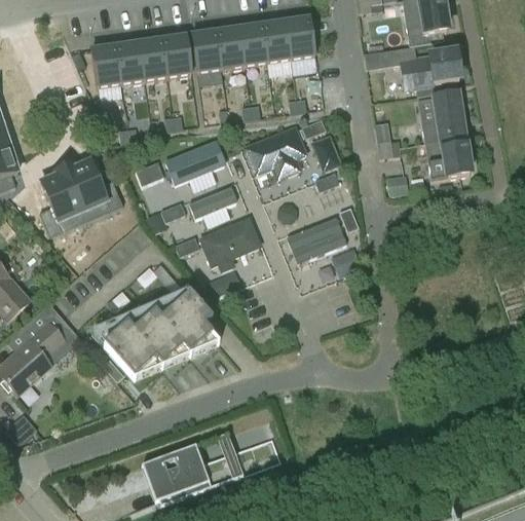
[(421,19),(405,22),(408,38),(446,32),(441,0),(418,0),(421,19)]
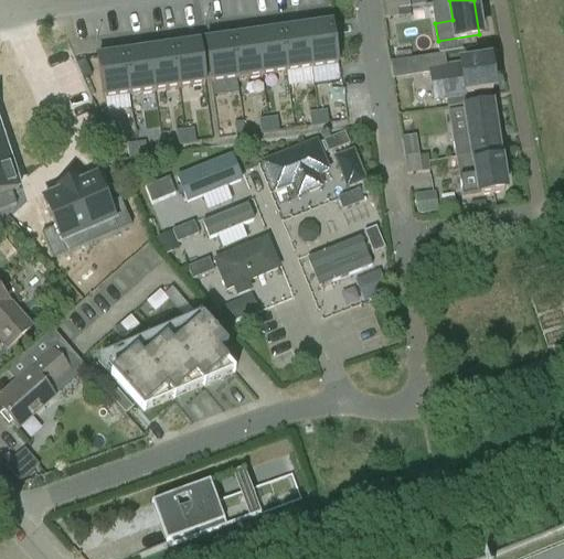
[(397,6),(383,8),(384,17),(398,14),(397,6)]
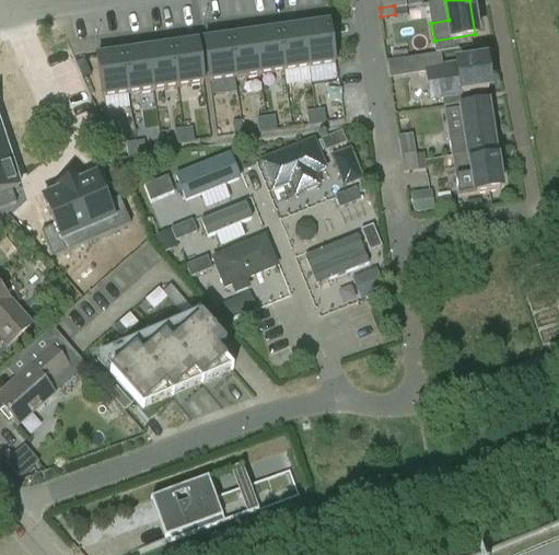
[(303,24),(309,66),(335,62),(329,20),(303,24)]
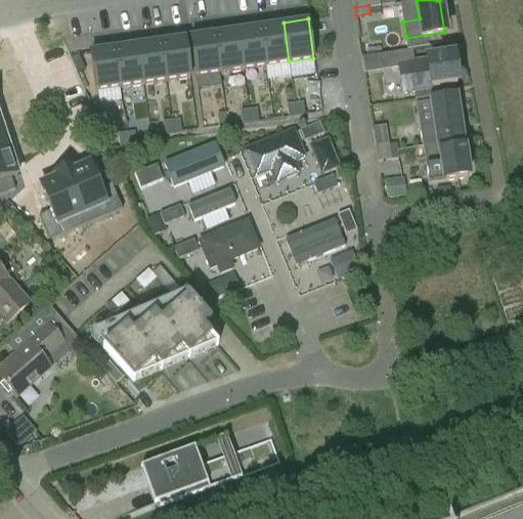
[(289,61),(284,23),(260,26),(266,65),(289,61)]
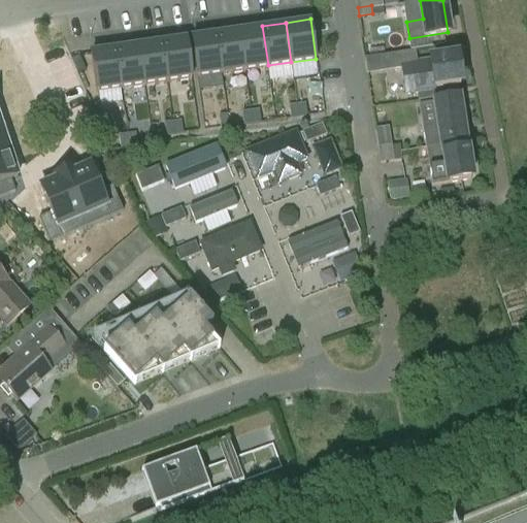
[(268,65),(262,26),(239,29),(244,69),(268,65)]
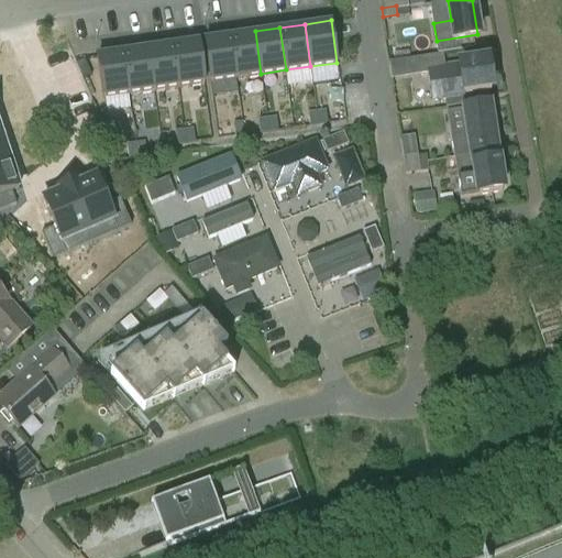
[(255,31),(230,34),(237,77),(261,74),(255,31)]
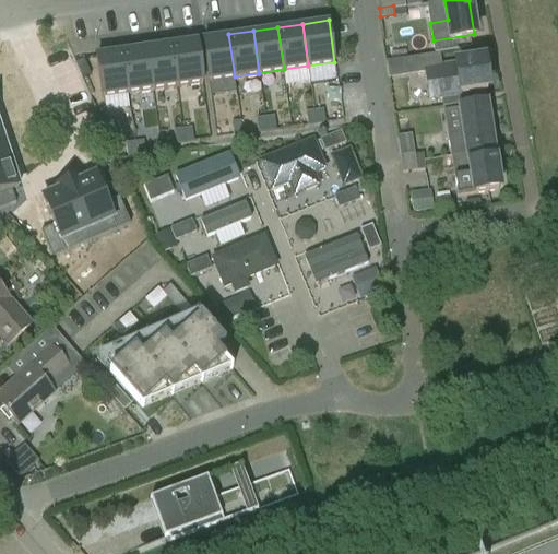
[(235,77),(228,34),(204,37),(203,38),(209,80),(235,77)]
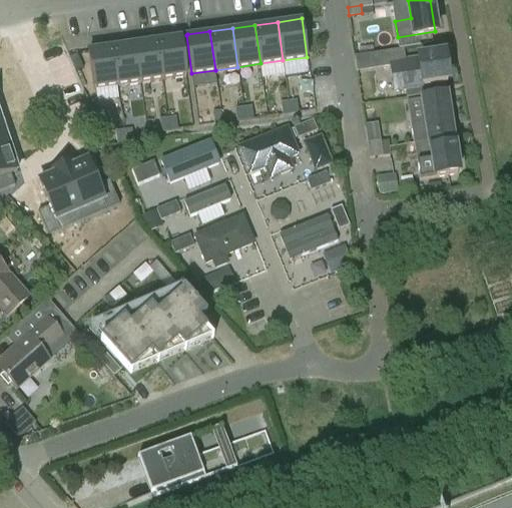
[(157,39),(162,77),(186,74),(180,35),(157,39)]
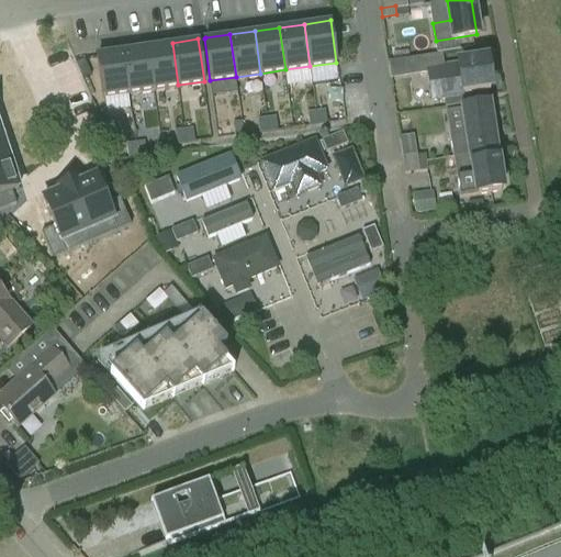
[(178,85),(172,43),(147,46),(154,89),(178,85)]
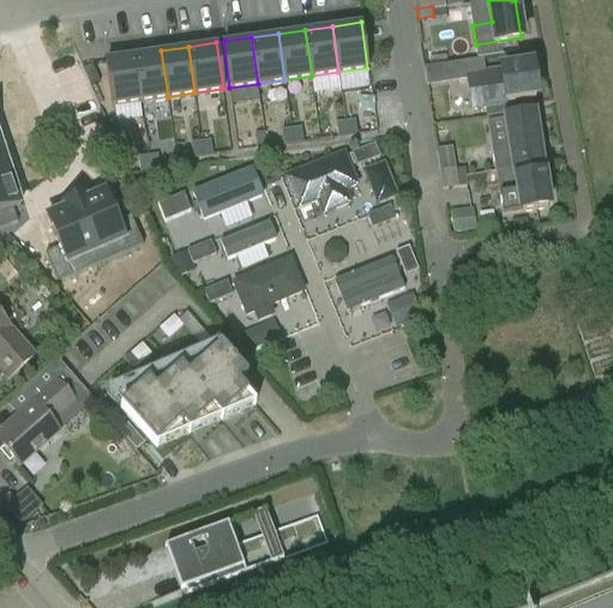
[(168,97),(161,50),(134,54),(140,101),(168,97)]
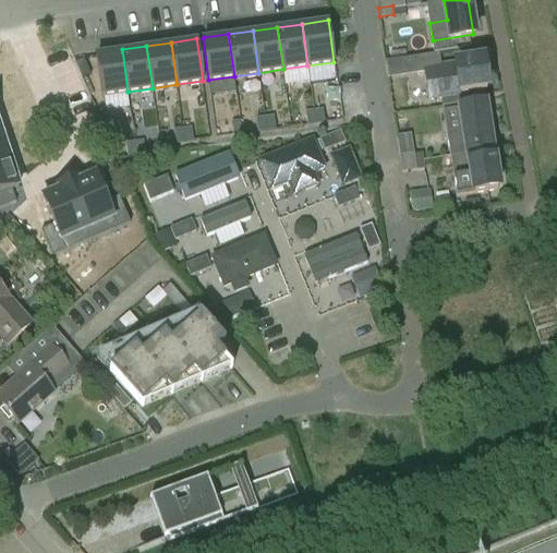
[(128,92),(122,49),(96,53),(103,95),(128,92)]
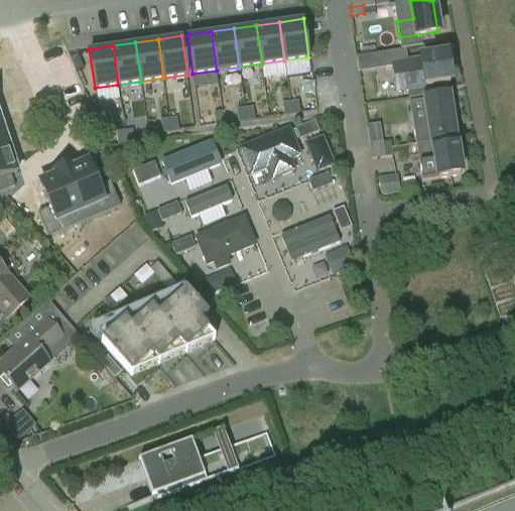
[(406,46),(382,50),(385,66),(394,65),(398,87),(451,79),(446,54),(408,60),(406,46)]
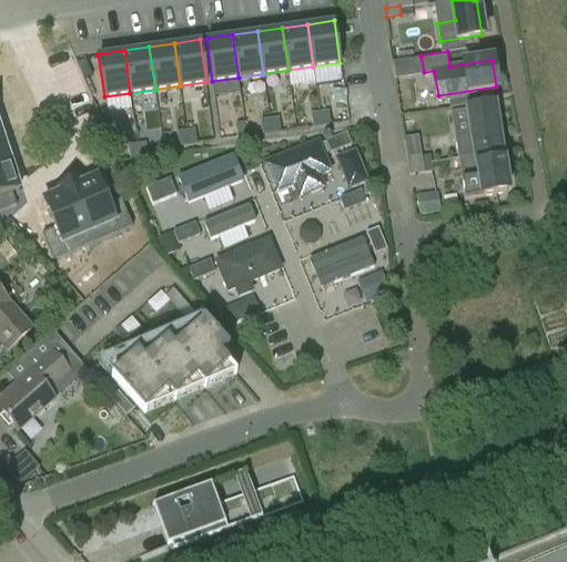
[(475,150),(499,146),(493,102),(468,106),(473,133),(457,136),(461,152),(475,150)]
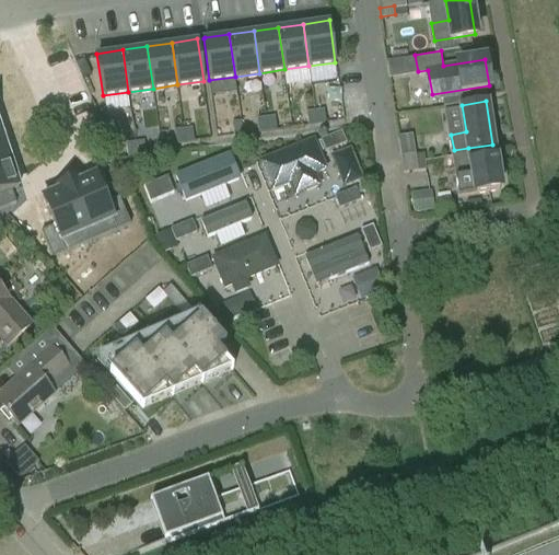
[(315,108),(317,122),(326,120),(324,107),(315,108)]
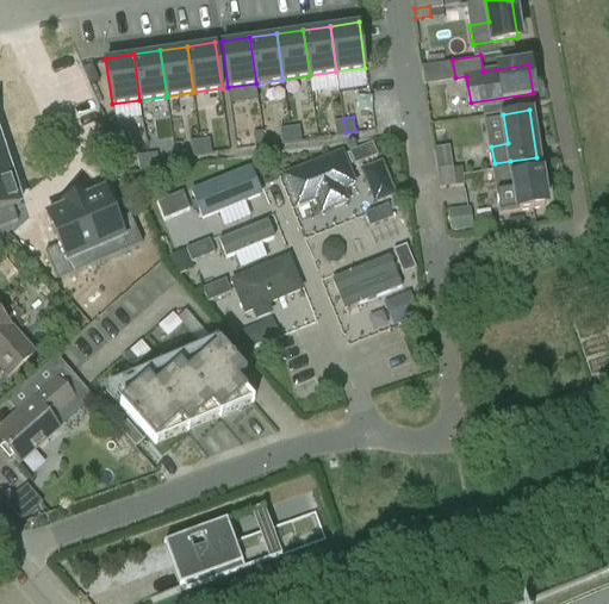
[(346,132),(343,118),(334,119),(336,134),(346,132)]
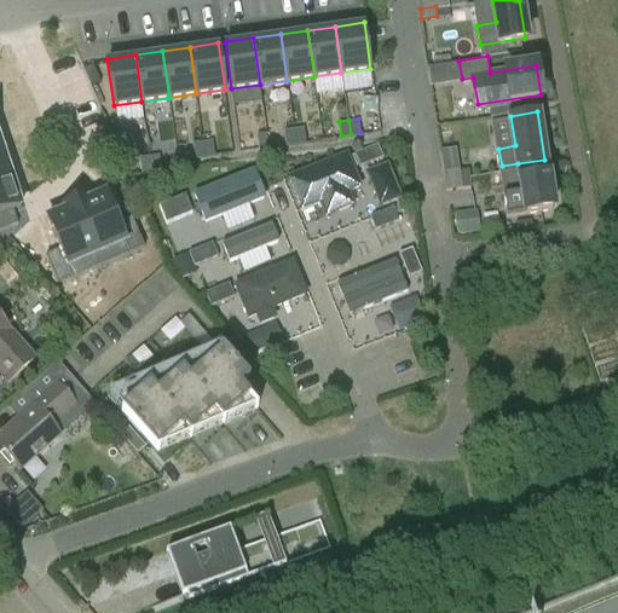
[(304,126),(294,127),(296,142),(306,140),(304,126)]
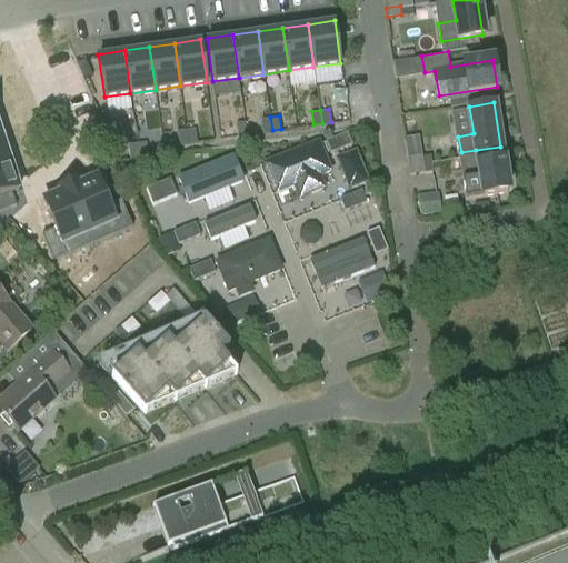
[(270,117),(261,118),(263,131),(272,130),(270,117)]
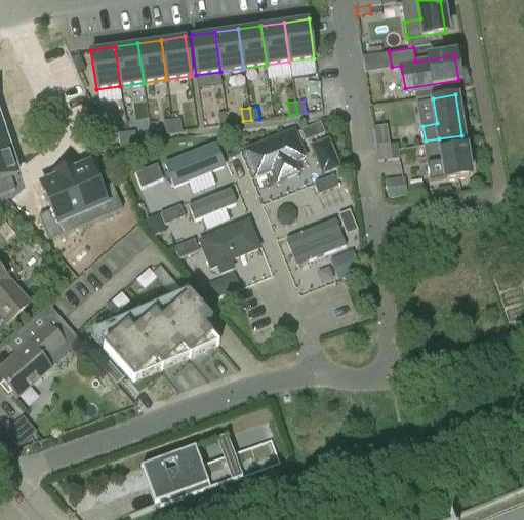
[(228,123),(227,111),(218,112),(219,124),(228,123)]
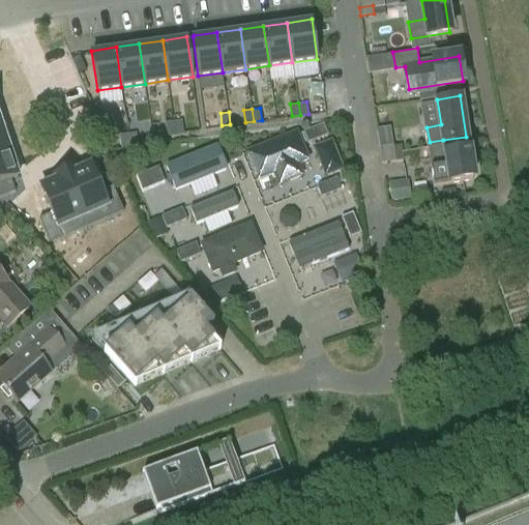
[(174,120),(175,133),(184,132),(182,118),(174,120)]
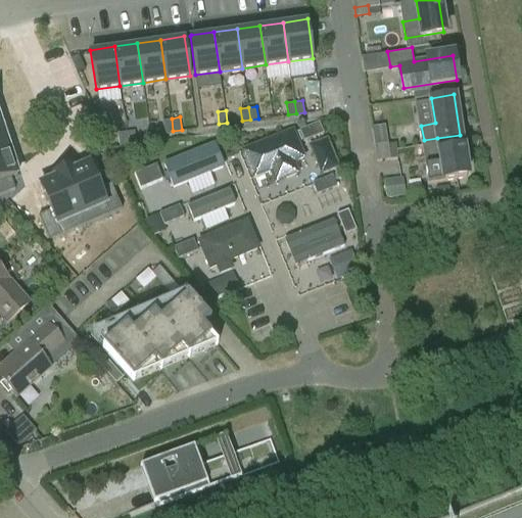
[(172,119),(163,120),(164,132),(173,131),(172,119)]
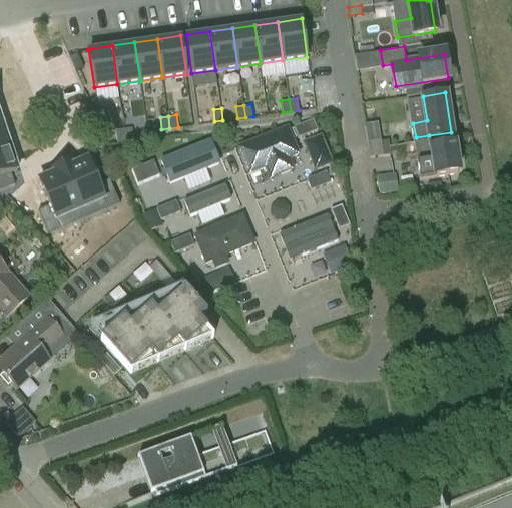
[(318,127),(314,117),(295,124),(300,135),(318,127)]
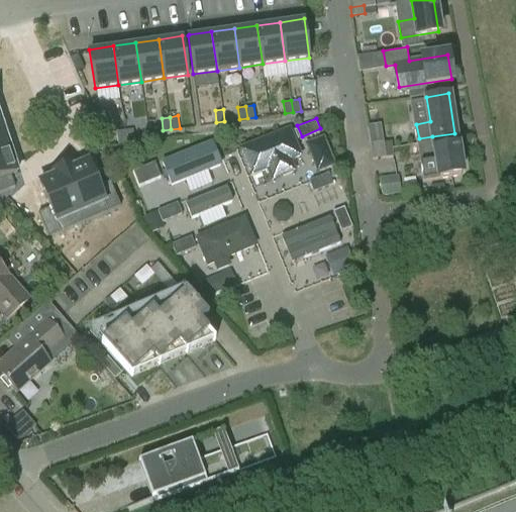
[(252,172),(269,165),(274,176),(296,167),(292,156),(302,151),(291,125),(241,145),(252,172)]
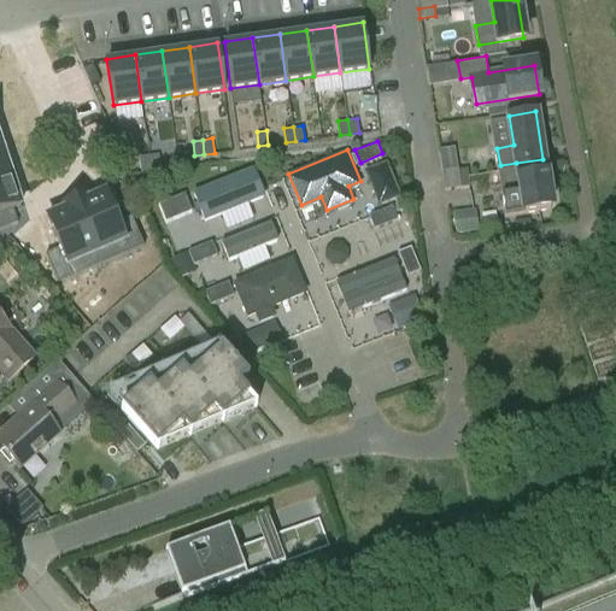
[(11,164),(6,151),(0,152),(0,181),(12,177),(7,165),(11,164)]
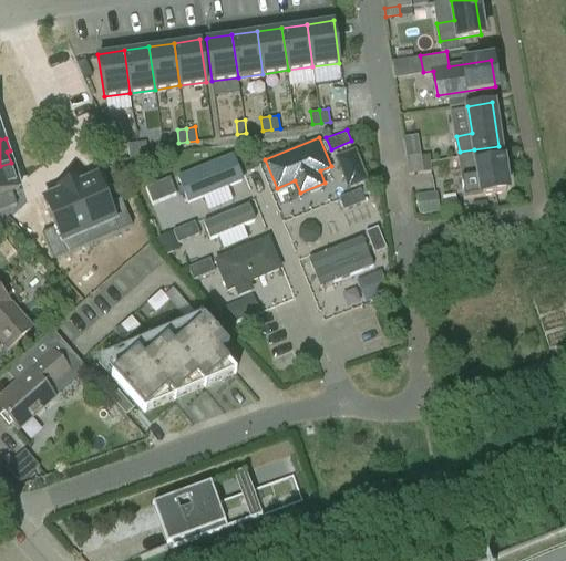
[(147,154),(146,139),(137,142),(139,155),(147,154)]
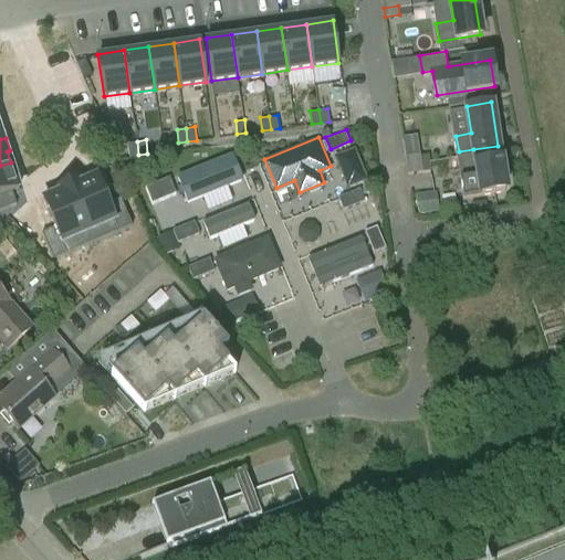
[(138,155),(137,141),(128,143),(129,156),(138,155)]
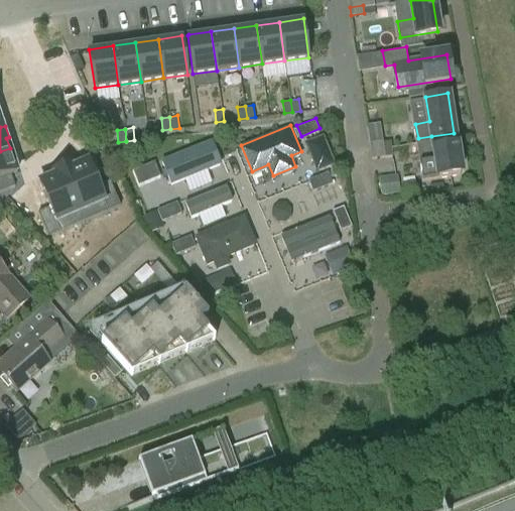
[(438,175),(460,172),(454,133),(431,136),(418,138),(423,175),(437,172),(438,175)]
